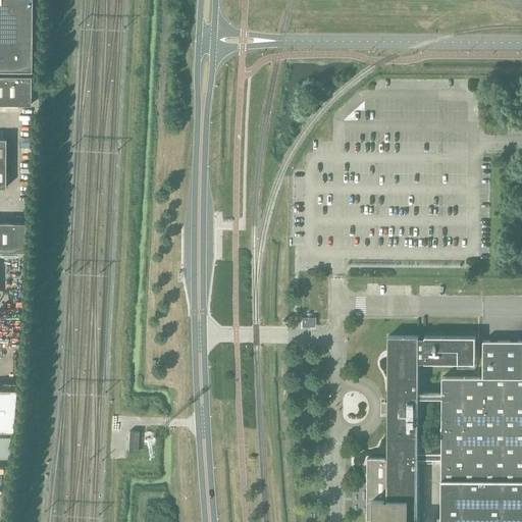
[(0,0),(0,41),(32,41),(31,0),(0,0)]
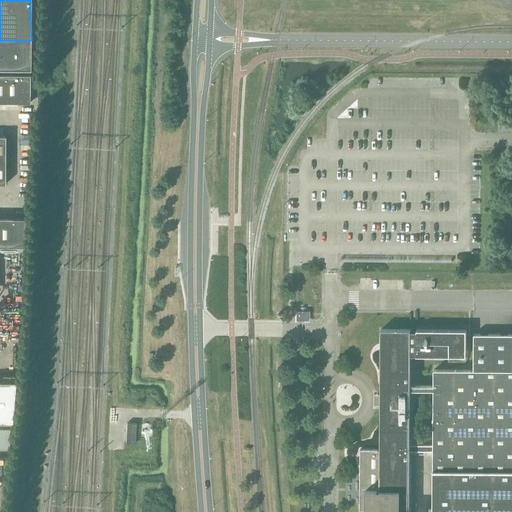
[(30,93),(30,74),(5,74),(5,103),(30,103),(30,93)]
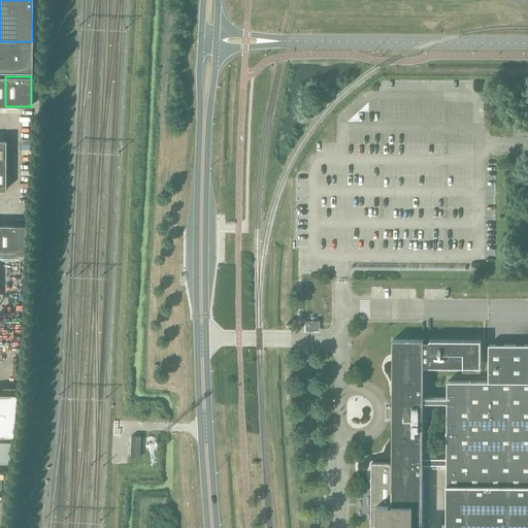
[(0,254),(25,255),(26,235),(26,225),(0,224),(0,254)]
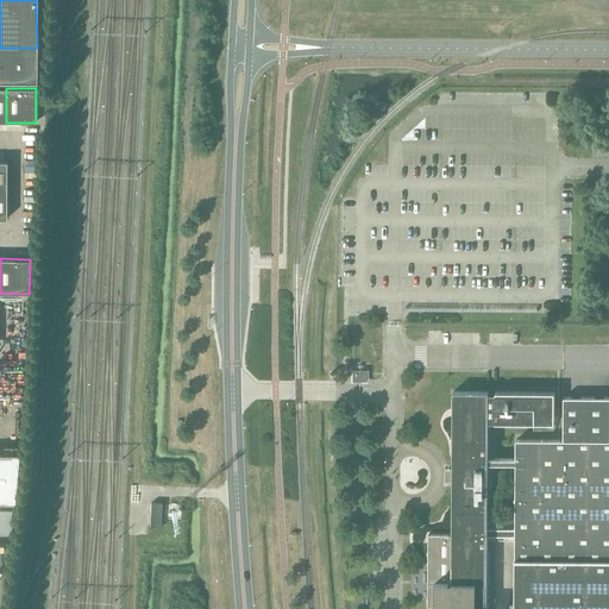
[(365,381),(365,370),(353,370),(353,381),(365,381)]
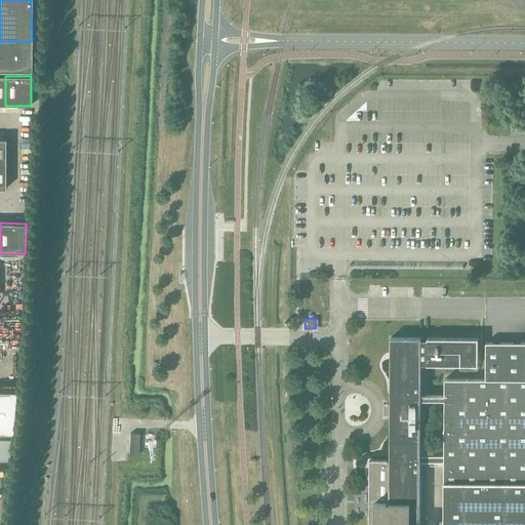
[(524,524),(524,342),(486,342),(485,379),(444,379),(444,396),(427,396),(427,365),(459,365),(459,370),(477,371),(478,365),(478,338),(427,338),(427,339),(421,339),(421,337),(392,337),(391,460),(371,460),(370,523),(376,523),(375,524),(425,524),(426,462),(443,462),(443,524),(524,524)]
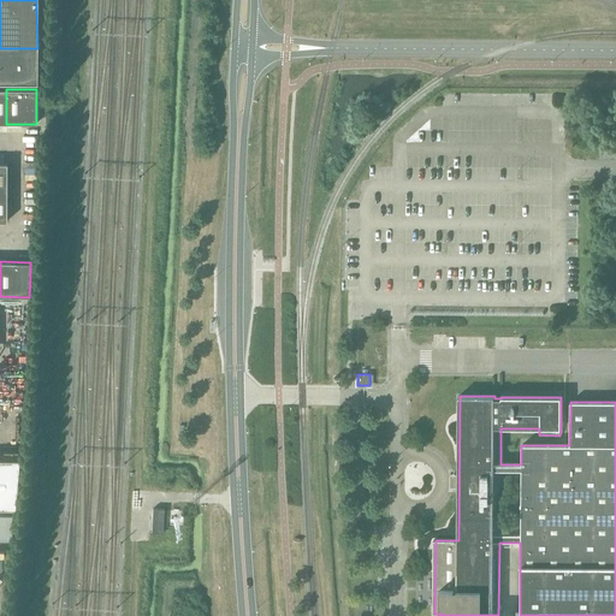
[(0,508),(15,509),(18,458),(0,458),(0,508)]
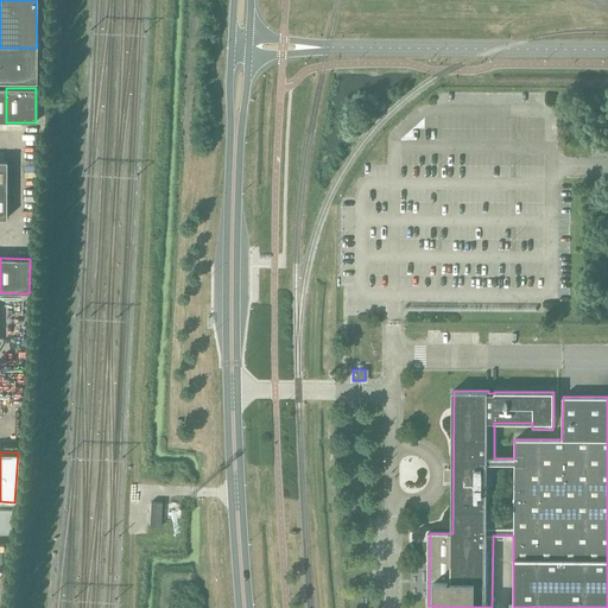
[(160,526),(162,502),(151,502),(150,525),(160,526)]
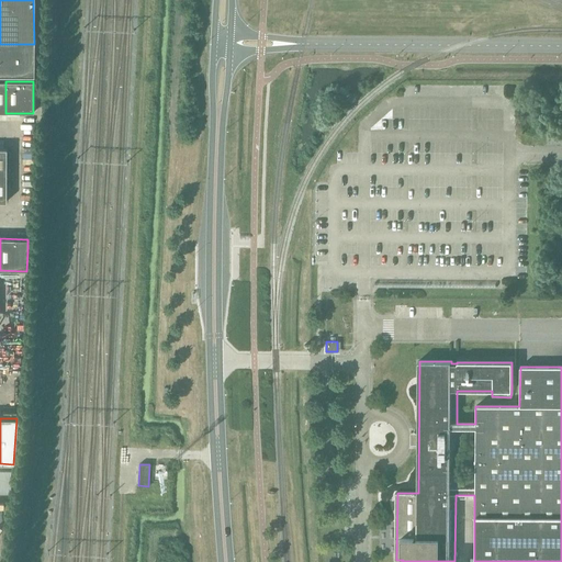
[(0,492),(10,493),(10,471),(0,470),(0,492)]
